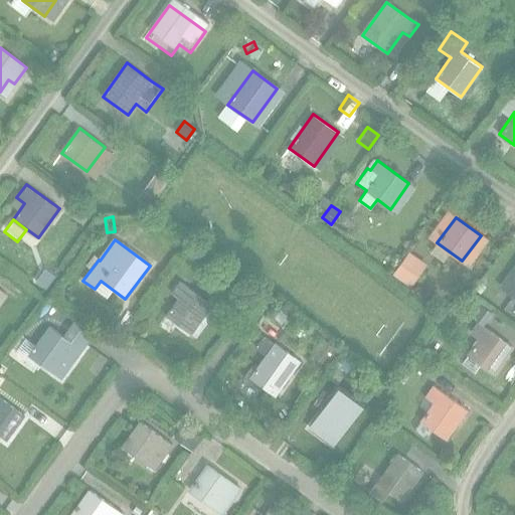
[(405,254),(393,272),(395,273),(411,285),(423,268),(405,254)]
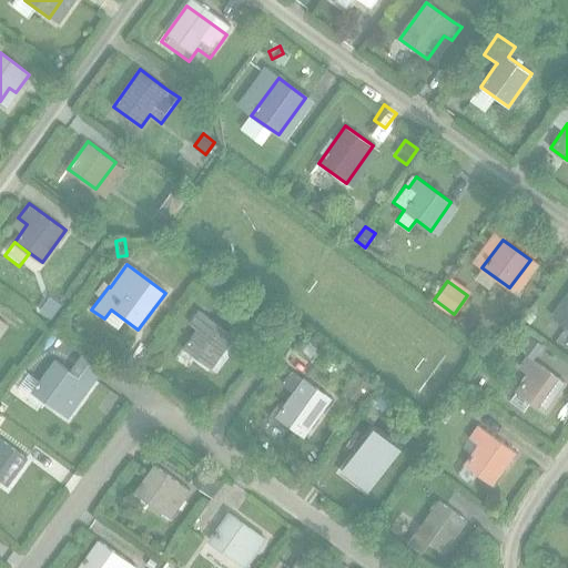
[(40,302),(36,307),(46,314),(53,304),(47,301),(40,302)]
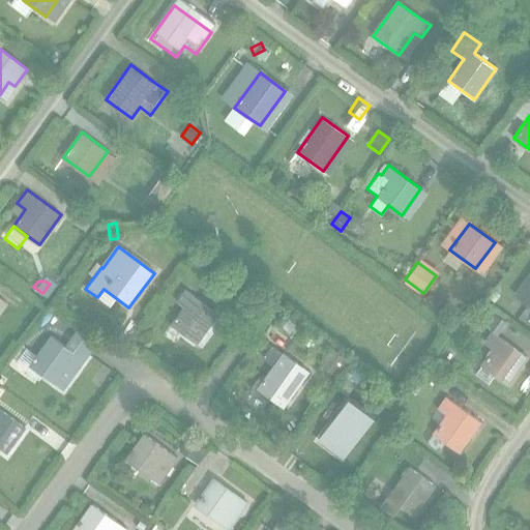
[(184,306),(171,325),(198,344),(219,314),(186,290),(178,302),(184,306)]
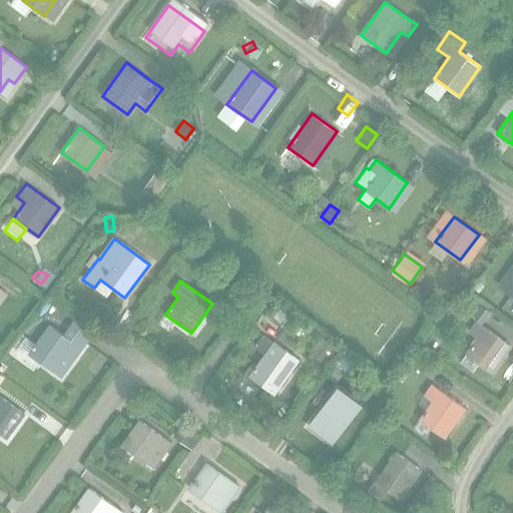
[(476,301),(467,314),(481,324),(490,312),(476,301)]
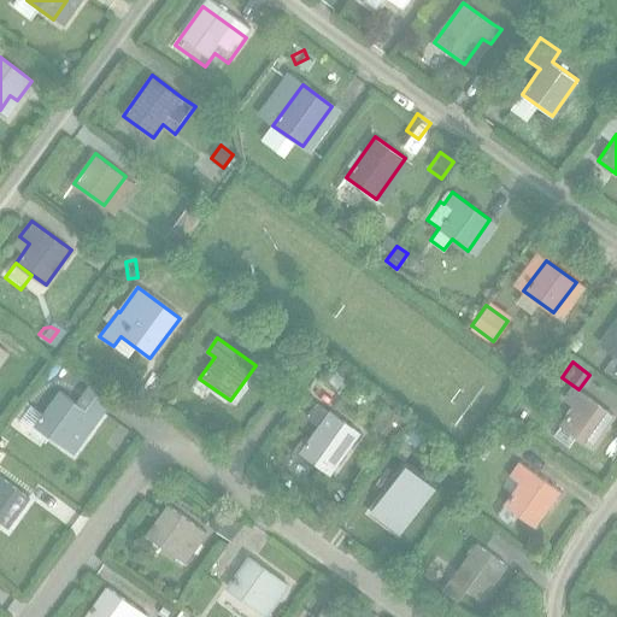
[(562,370),(551,363),(544,375),(554,381),(562,370)]
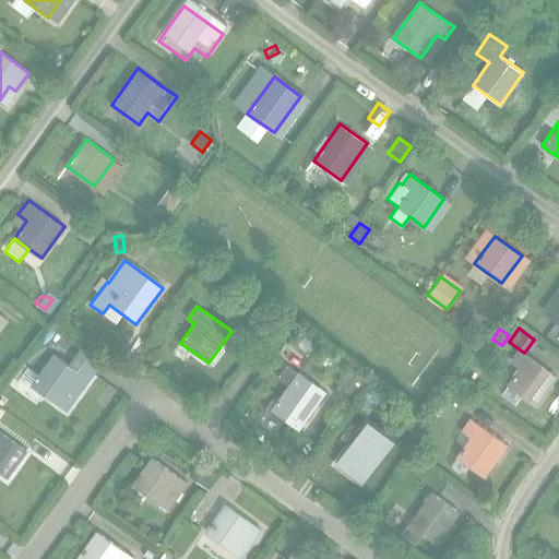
[(299,332),(293,341),(305,351),(312,342),(299,332)]
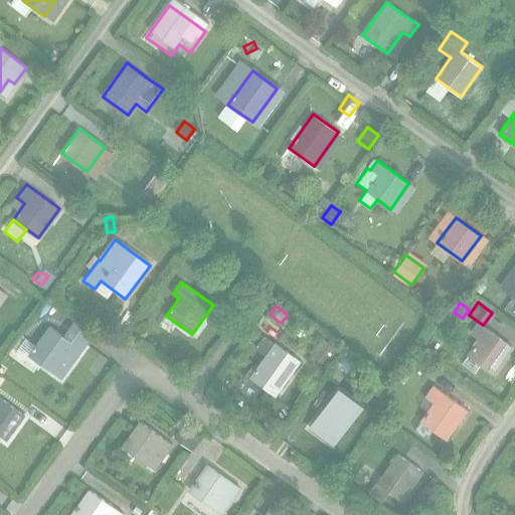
[(28,356),(53,374),(61,379),(94,334),(77,322),(71,331),(67,328),(62,336),(49,327),(28,356)]
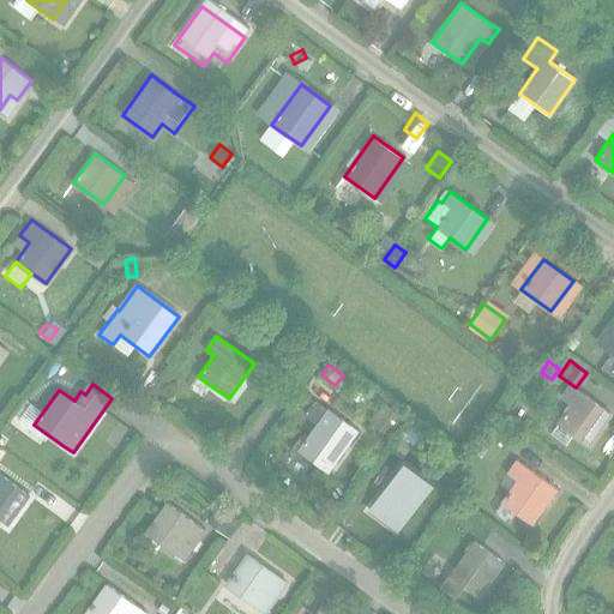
[(572,405),(560,422),(590,444),(611,414),(571,386),(563,398),(572,405)]
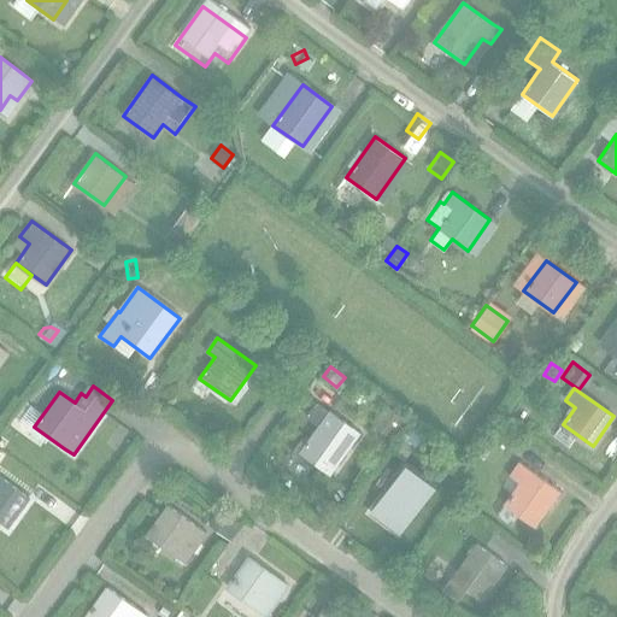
[(331,472),(360,433),(316,401),(306,416),(319,427),(309,442),(301,438),(292,452),(312,468),(317,462),(331,472)]
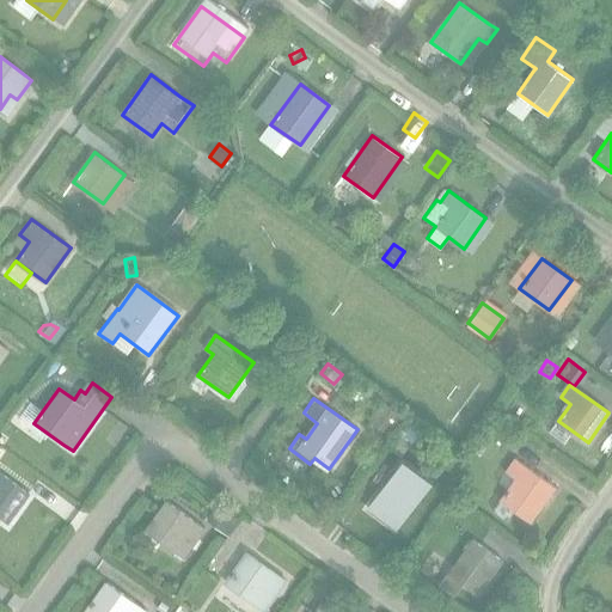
[(407,423),(398,435),(399,435),(410,444),(418,432),(407,423)]
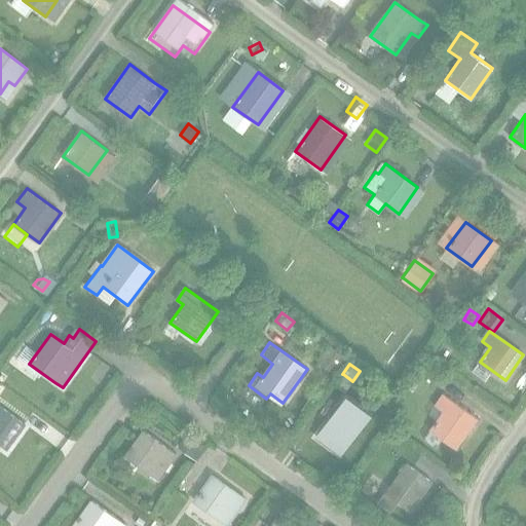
[(403,413),(411,402),(401,393),(392,406),(403,413)]
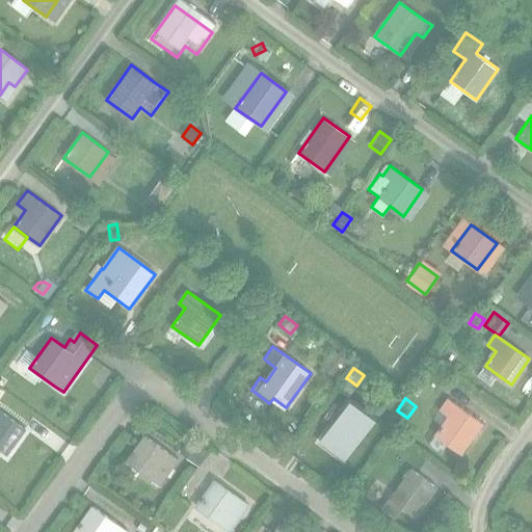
[(483,423),(457,405),(448,398),(440,410),(448,417),(435,435),(461,454),(483,423)]
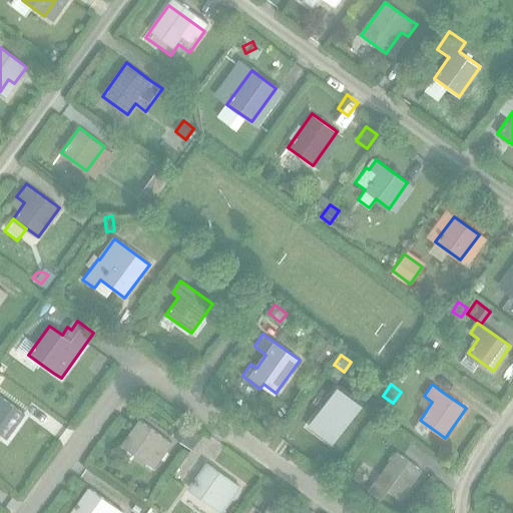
[(335,391),(309,427),(334,446),(360,410),(335,391)]
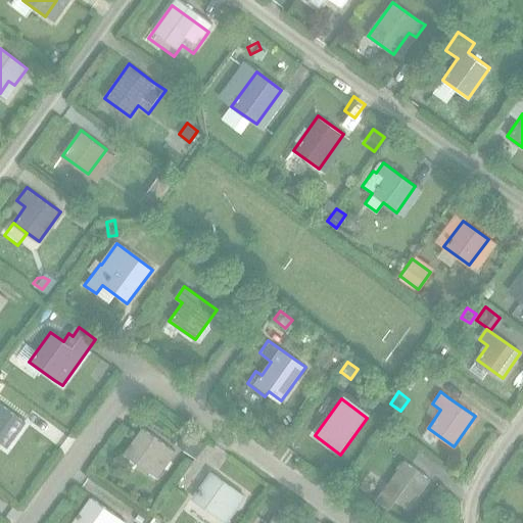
[(0,405),(0,442),(5,447),(24,422),(0,405)]
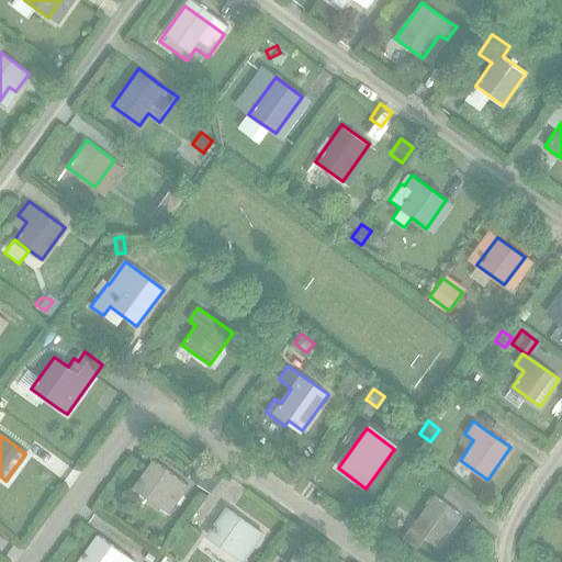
[(190,487),(180,481),(153,461),(133,489),(160,508),(173,491),(182,497),(190,487)]
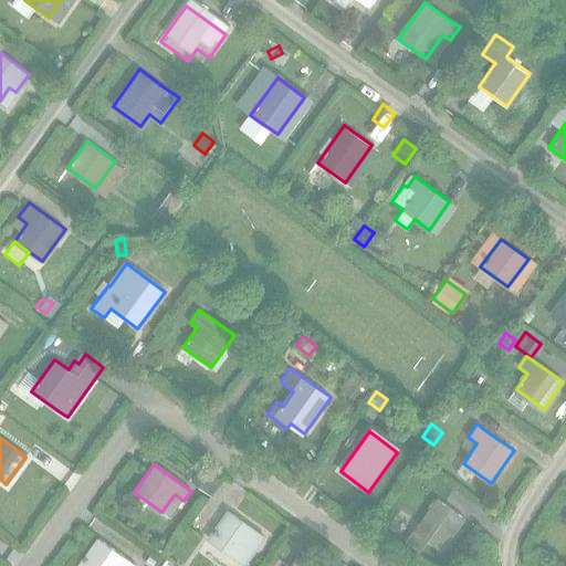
[(428,470),(419,464),(411,475),(420,481),(428,470)]
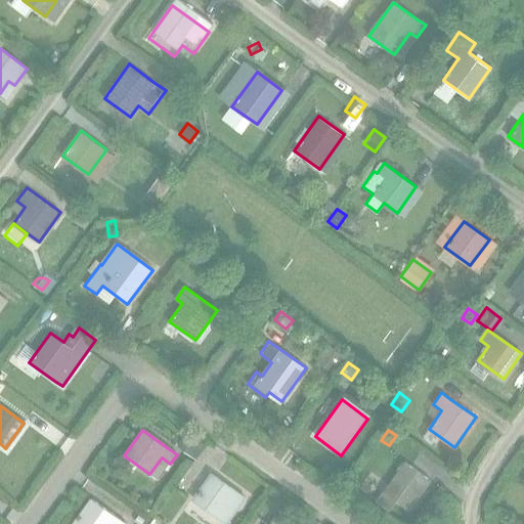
[(195,460),(204,448),(184,435),(176,446),(195,460)]
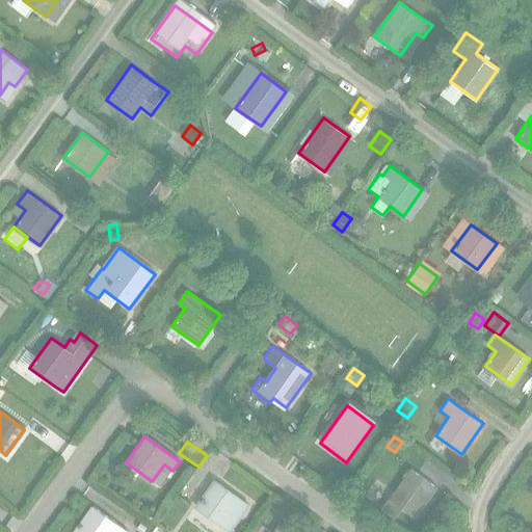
[(410,470),(390,500),(415,517),(436,487),(410,470)]
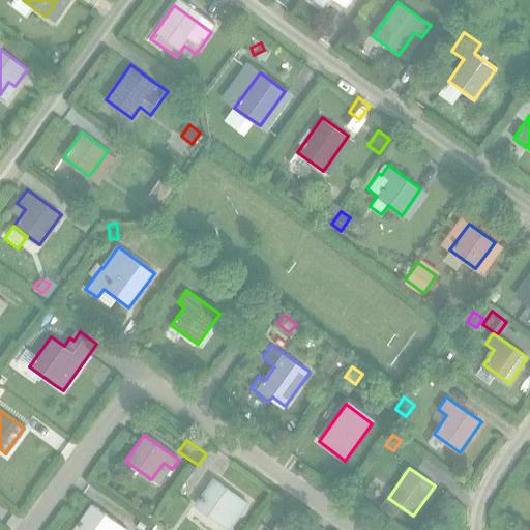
[(247,504),(239,499),(213,479),(195,505),(221,524),(233,508),(240,513),(247,504)]
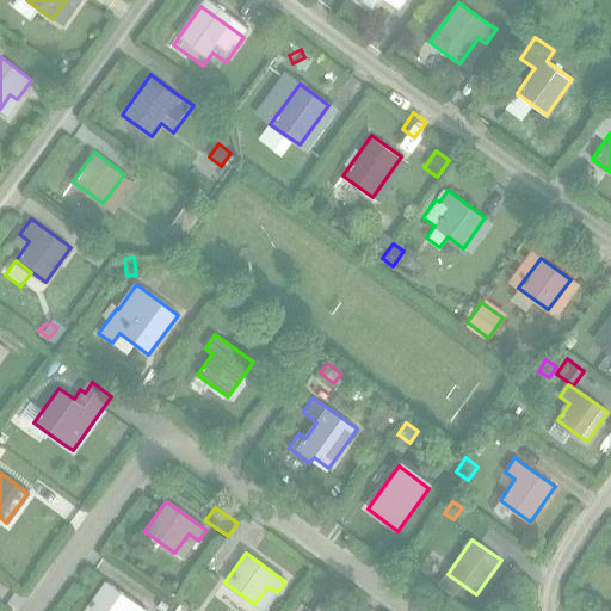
[(144,610),(137,605),(106,582),(85,610),(144,610)]
